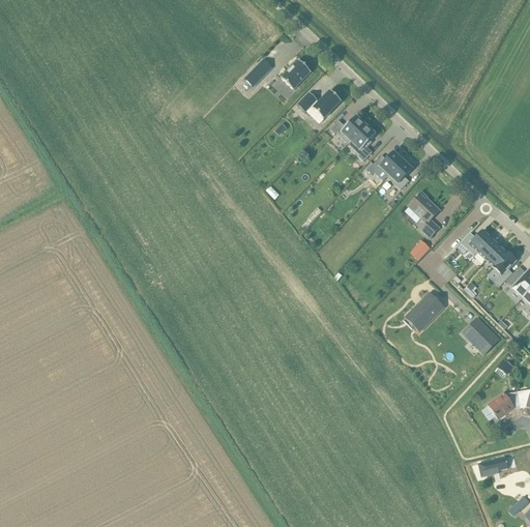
[(262,56),(243,75),(253,84),(271,65),(262,56)]
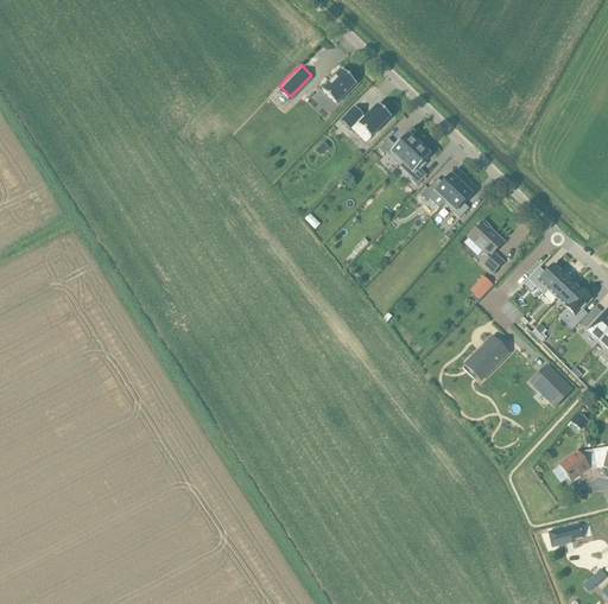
[(355,80),(342,67),(322,87),(336,101),(355,80)]
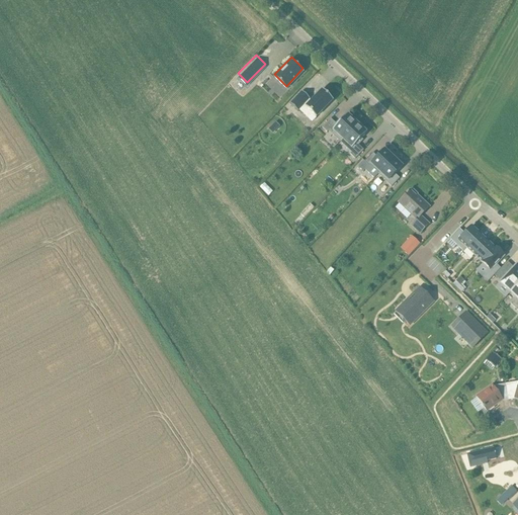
[(301,88),(289,100),(297,108),(304,102),(306,104),(316,114),(332,97),(332,98),(333,97),(322,87),(311,98),(310,96),(301,88)]
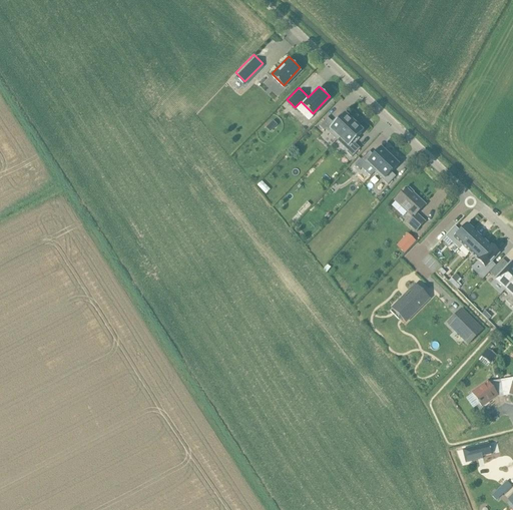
[(327,125),(338,135),(355,118),(349,113),(348,114),(345,110),(334,121),(332,120),(332,119),(327,114),(319,123),(324,128),(327,125)]
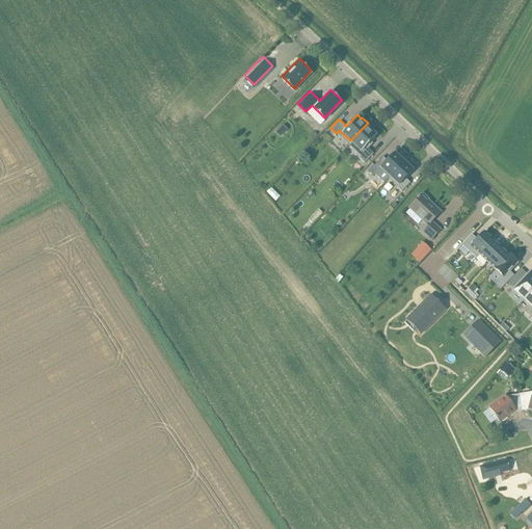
[(368,123),(350,140),(363,152),(360,155),(365,160),(373,151),(368,147),(367,147),(366,146),(377,133),(376,133),(372,129),(373,128),(368,123)]
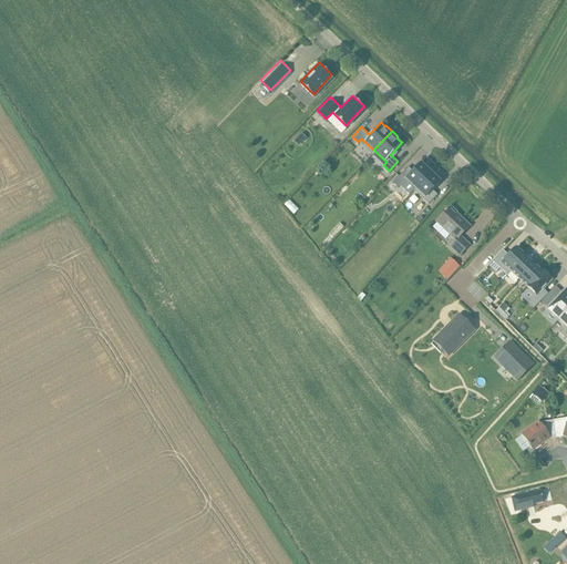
[(398,173),(392,180),(398,185),(404,178),(405,176),(415,186),(432,168),(425,163),(424,164),(421,161),(413,168),(408,164),(399,174),(398,173)]
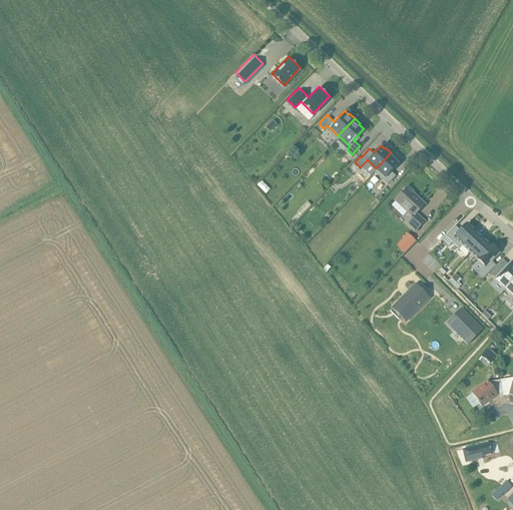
[(391,152),(376,168),(385,176),(383,177),(388,182),(396,173),(391,169),(399,161),(395,158),(396,157),(391,152)]
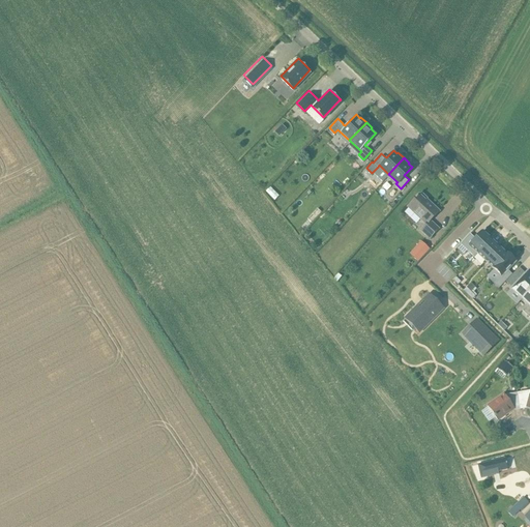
[(420,227),(430,235),(439,226),(430,217),(439,208),(431,200),(429,201),(419,192),(408,204),(425,222),(420,227)]
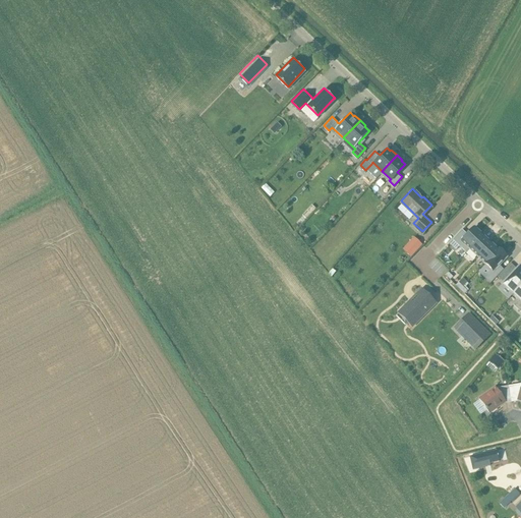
[(488,237),(498,246),(504,240),(508,245),(514,240),(494,218),(483,227),(490,235),(488,237)]
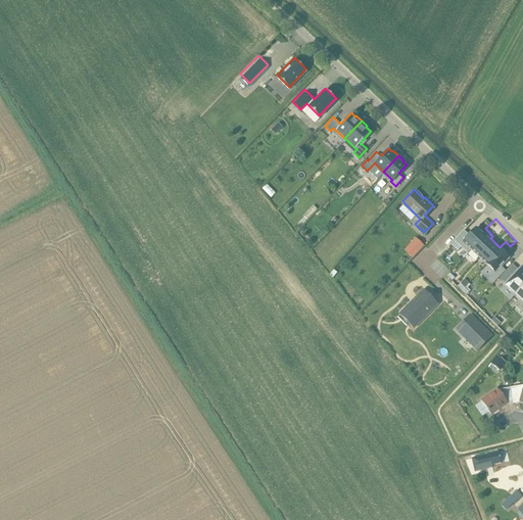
[(464,229),(455,238),(468,251),(471,247),(484,234),(476,226),(469,233),(464,229)]
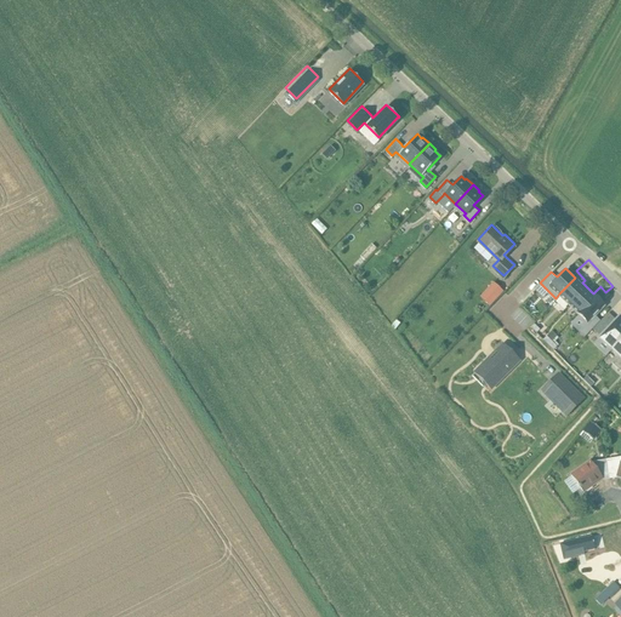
[(569,302),(585,286),(575,278),(559,293),(569,302)]
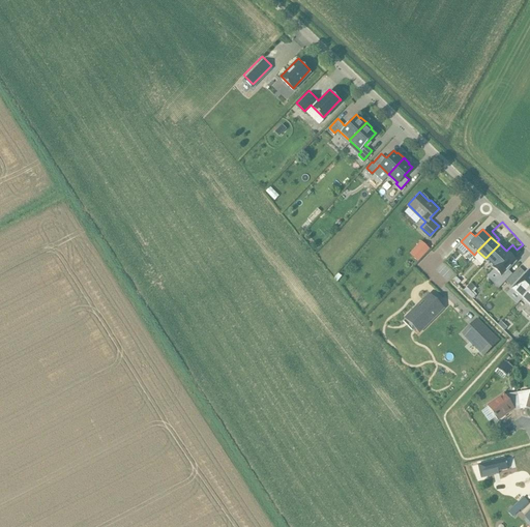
[(421,239),(414,246),(422,254),(429,246),(421,239)]
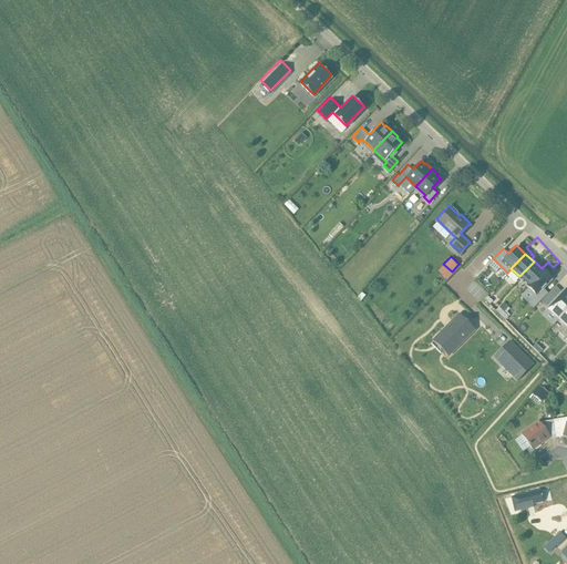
[(542,268),(534,262),(519,276),(527,284),(542,269),(542,268)]
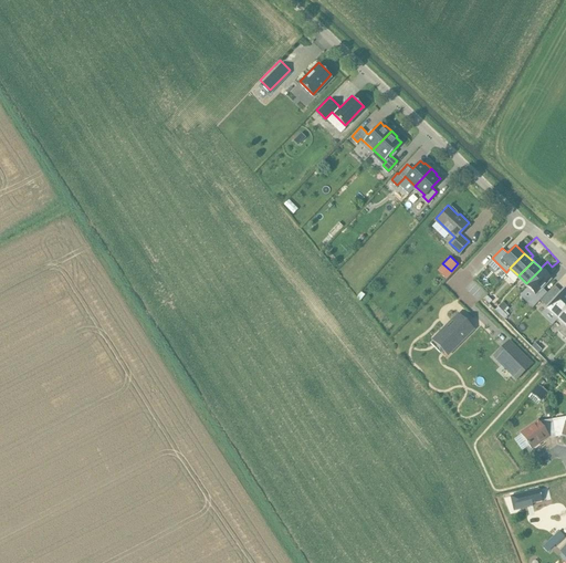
[(526,283),(535,292),(551,277),(541,268),(541,269),(526,283)]
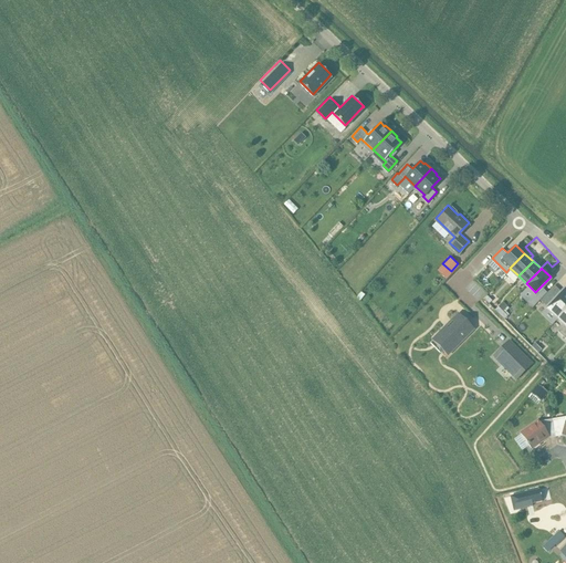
[(565,289),(564,288),(546,306),(557,316),(557,318),(565,308),(565,289)]
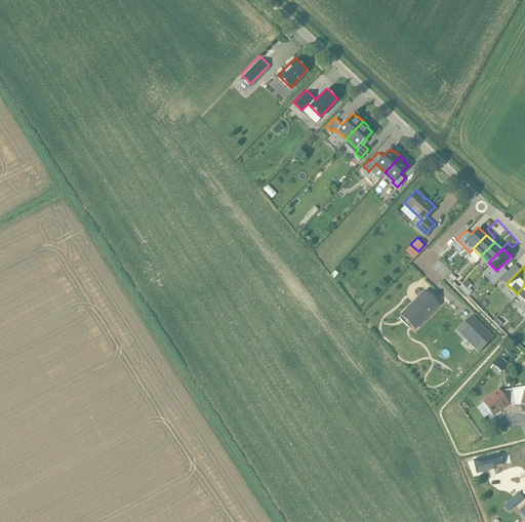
[(507,281),(513,275),(508,270),(501,276),(507,281)]
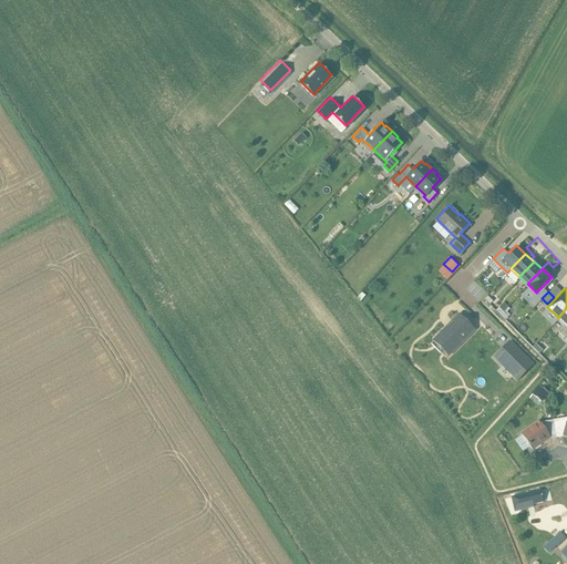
[(460,313),(436,335),(452,350),(474,327),(460,313)]
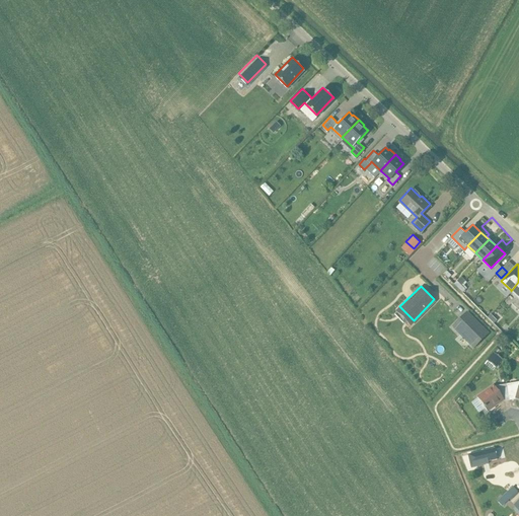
[(466,310),(452,324),(473,346),(488,332),(466,310)]
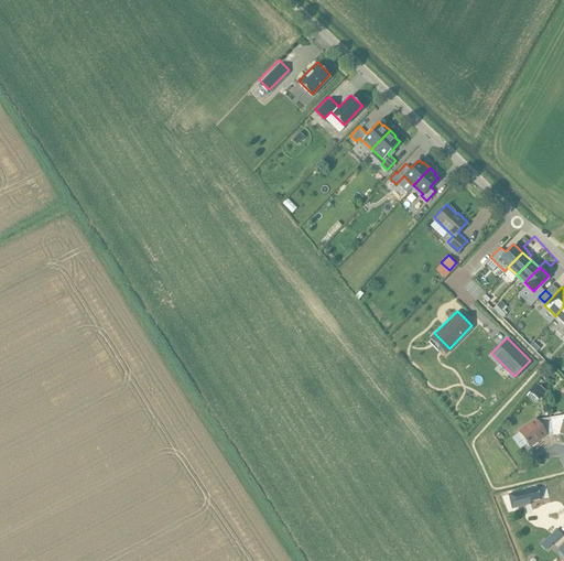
[(530,343),(535,348),(539,345),(532,340),(530,343)]
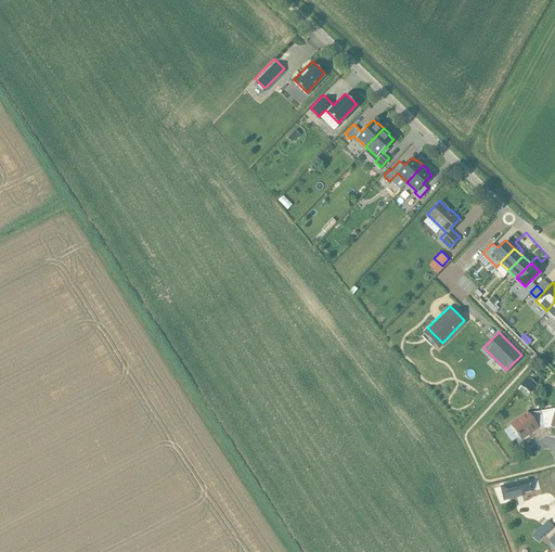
[(520,383),(530,390),(538,382),(532,377),(536,373),(530,370),(520,383)]
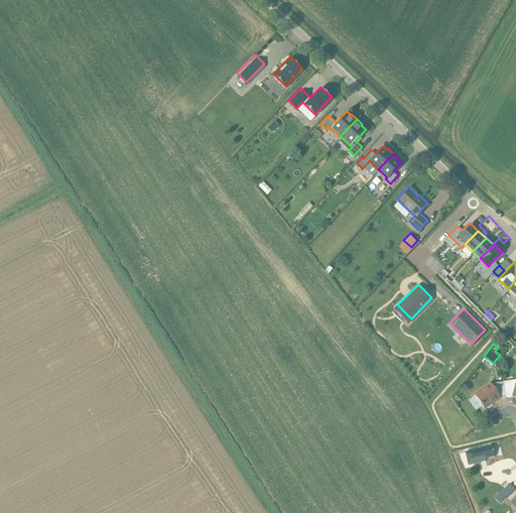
[(512,393),(515,394),(515,376),(504,379),(507,392),(513,391),(512,393)]
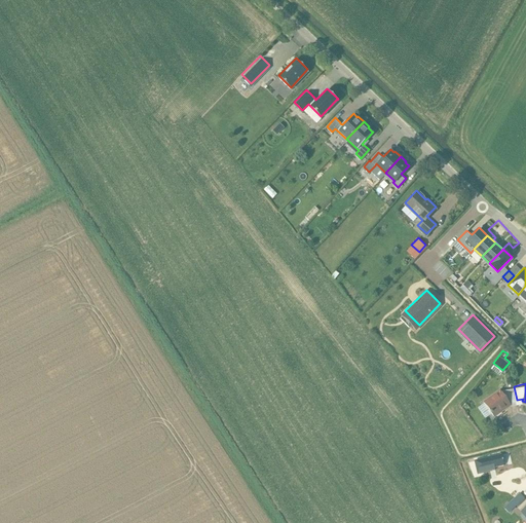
[(484,400),(494,414),(511,403),(509,401),(517,400),(514,386),(500,388),(499,387),(484,400)]
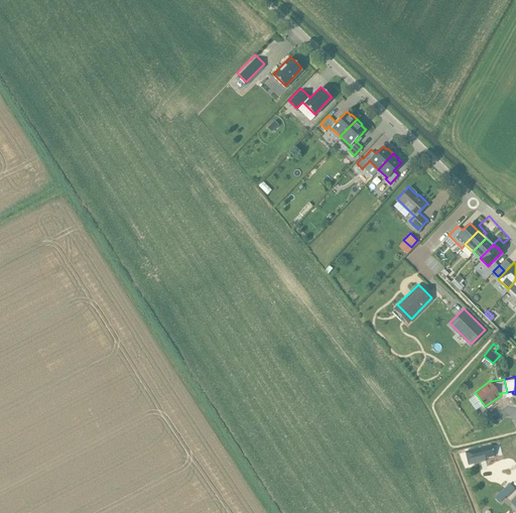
[(482,462),(496,458),(493,444),(479,447),(482,462)]
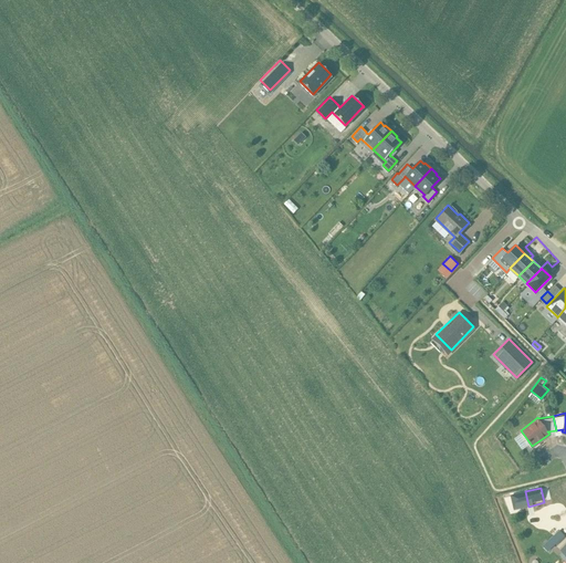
[(542,543),(548,551),(557,543),(555,541),(564,533),(558,528),(556,529),(553,525),(561,519),(555,513),(547,521),(552,525),(544,533),(548,538),(542,543)]
